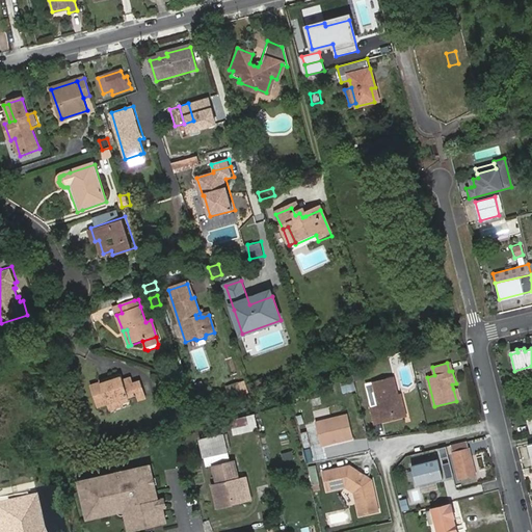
[(88,387),(92,404),(99,402),(100,406),(104,404),(105,407),(120,404),(127,401),(126,398),(134,396),(131,386),(129,379),(121,381),(118,375),(108,378),(110,380),(104,382),(103,379),(98,381),(99,383),(88,387)]
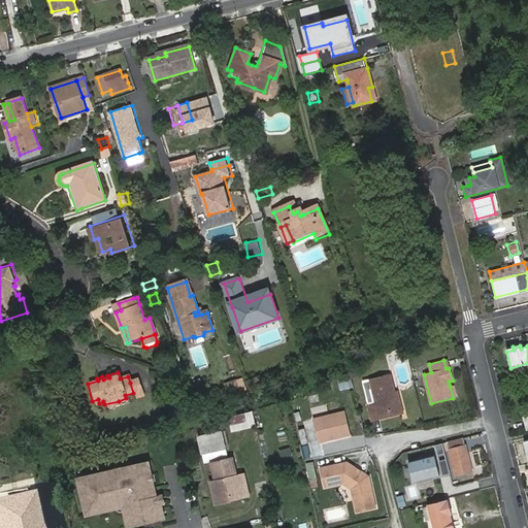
[(373,417),(402,409),(398,392),(395,392),(391,375),(370,381),(375,402),(369,403),(373,417)]
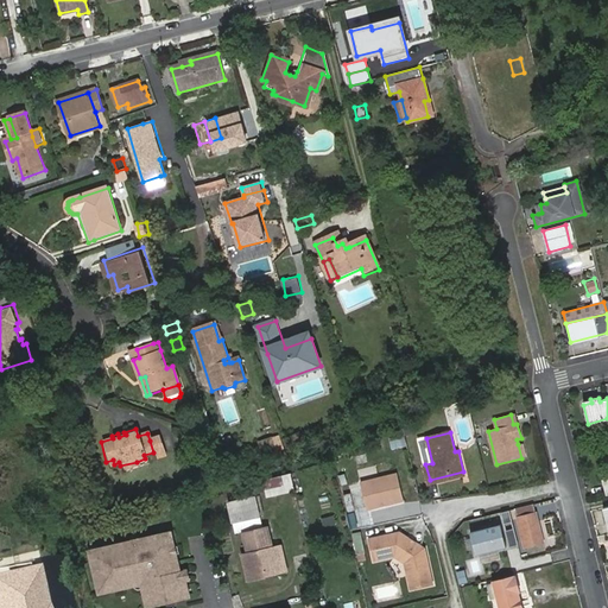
[(399,434),(388,436),(391,447),(401,444),(399,434)]
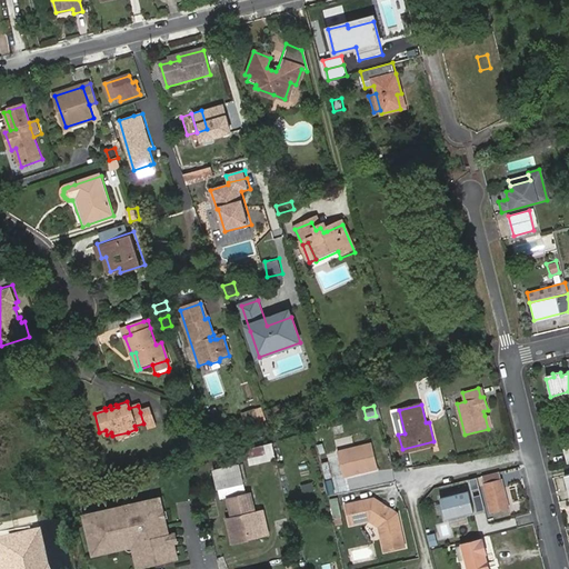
[(246,425),(258,422),(257,409),(243,411),(246,425)]
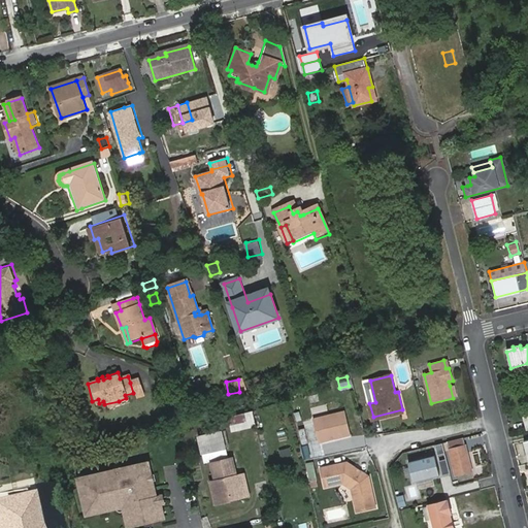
[(254,380),(243,383),(246,390),(256,387),(254,380)]
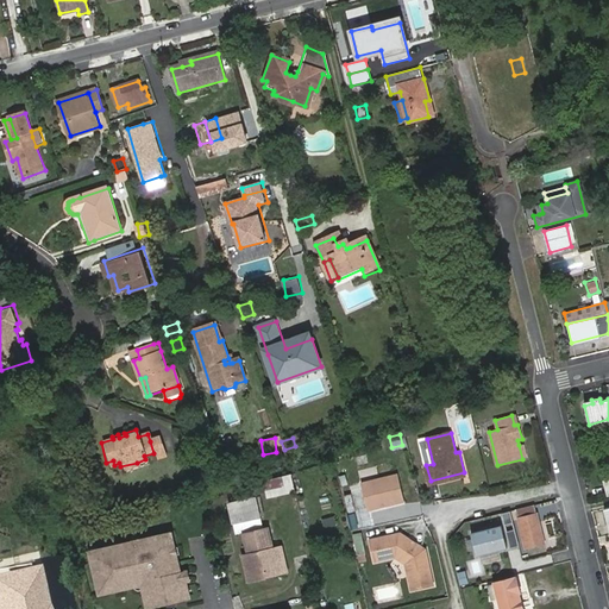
[(159,439),(150,441),(154,453),(156,460),(164,458),(159,439)]
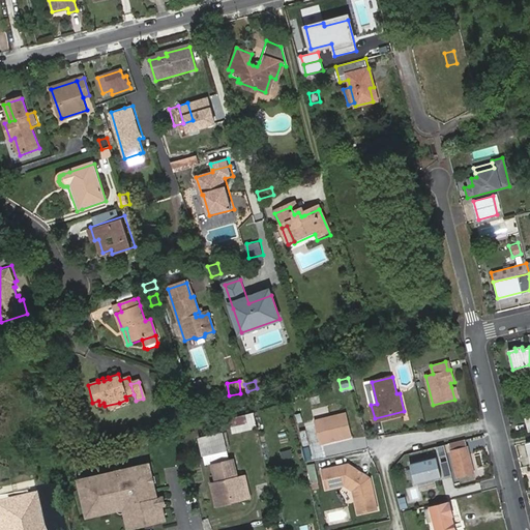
[(49,395),(51,405),(58,404),(55,393),(49,395)]
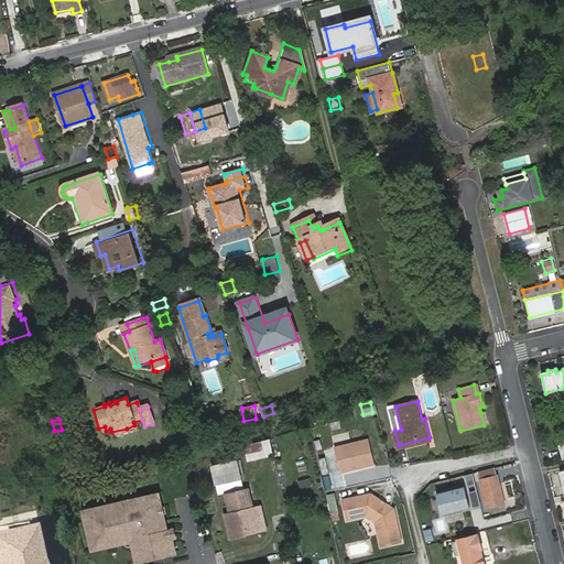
[(368,437),(334,446),(339,469),(375,462),(368,437)]
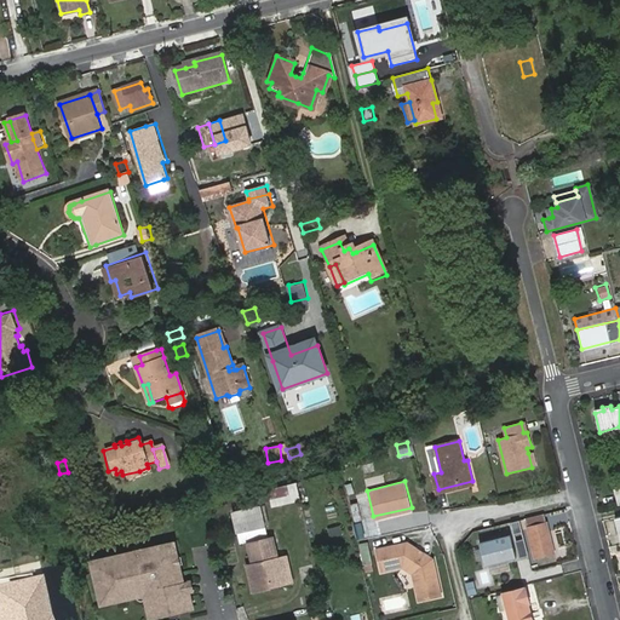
[(474,486),(472,481),(438,489),(440,494),(474,486)]
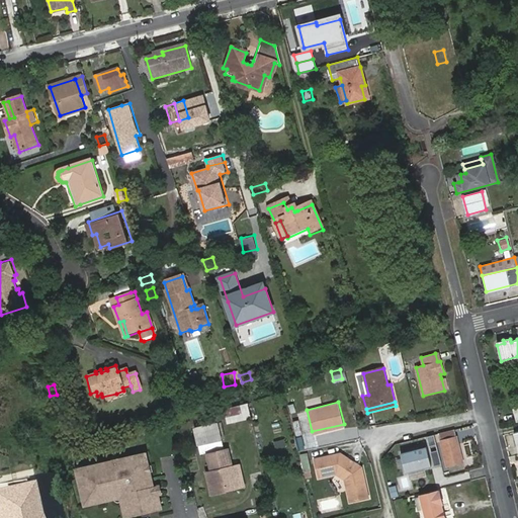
[(245,406),(222,411),(225,426),(249,421),(245,406)]
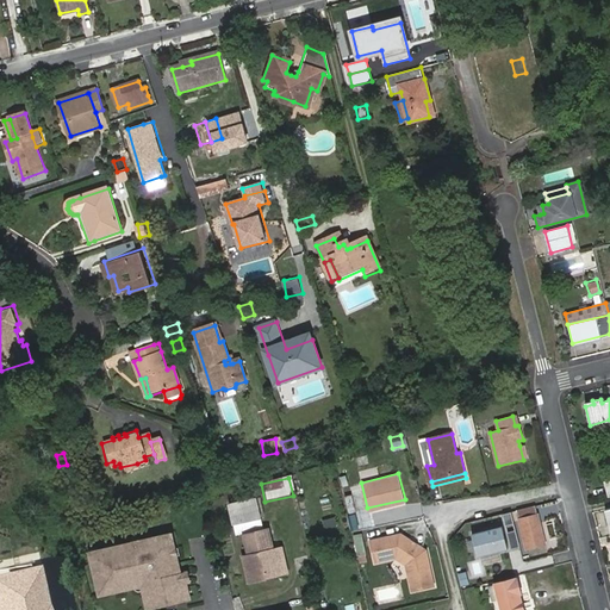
[(346,496),(349,514),(358,511),(354,495),(346,496)]
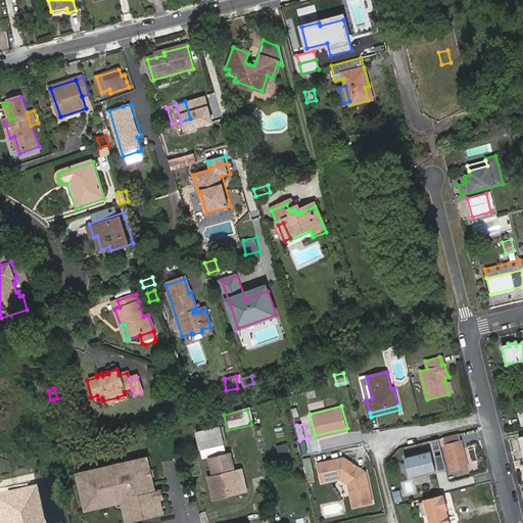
[(197,433),(200,448),(224,443),(220,428),(197,433)]
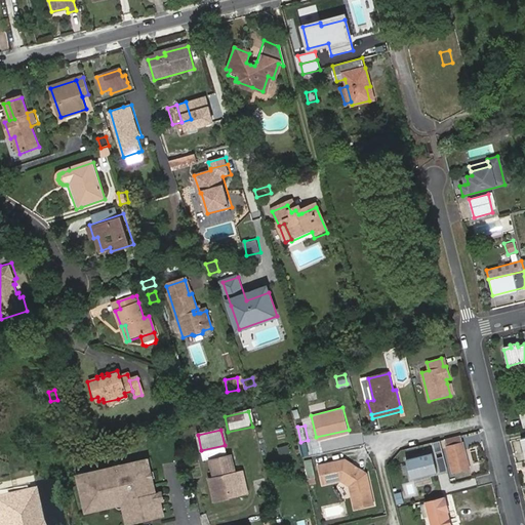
[(446,447),(452,472),(470,468),(462,443),(446,447)]
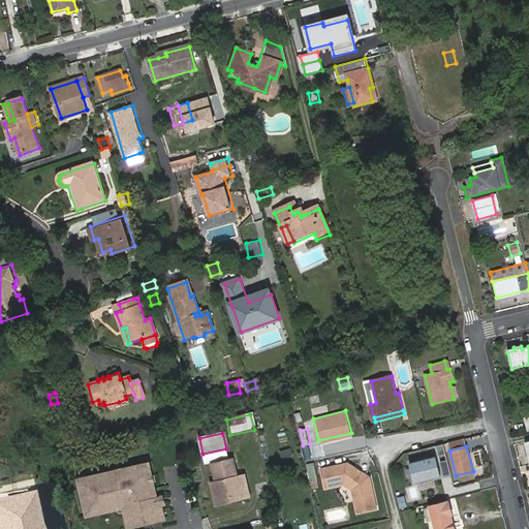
[(226,448),(203,454),(205,464),(228,460),(226,448)]
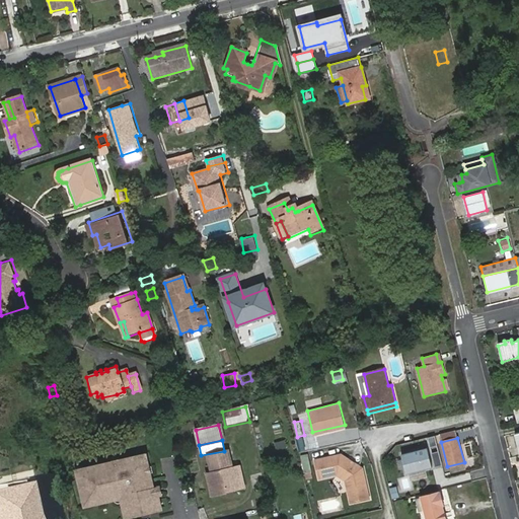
[(427,447),(398,454),(403,473),(431,467),(427,447)]
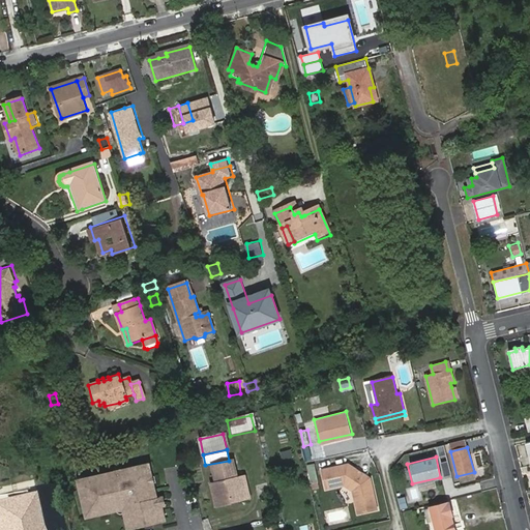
[(212,464),(216,481),(221,500),(242,495),(238,477),(234,460),(229,461),(212,464)]
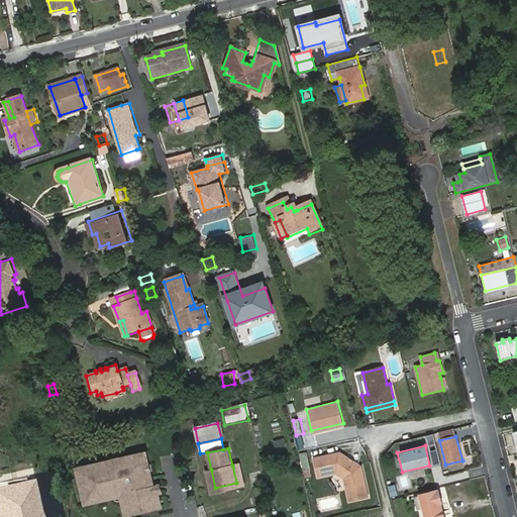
[(308,451),(301,453),(305,470),(312,468),(308,451)]
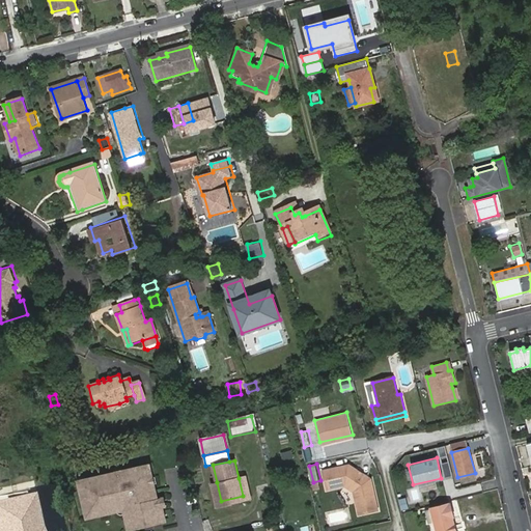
[(344,486),(354,492),(359,514),(378,510),(370,479),(362,480),(351,473),(348,465),(322,471),(327,490),(344,486)]
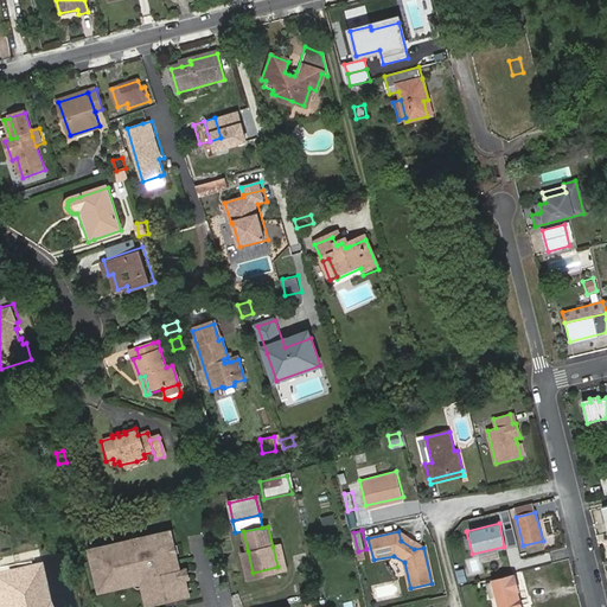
[(115,588),(147,581),(146,579),(153,577),(155,585),(158,594),(160,593),(163,602),(190,595),(186,580),(184,569),(180,569),(174,544),(171,545),(167,532),(96,549),(106,588),(114,586),(115,588)]
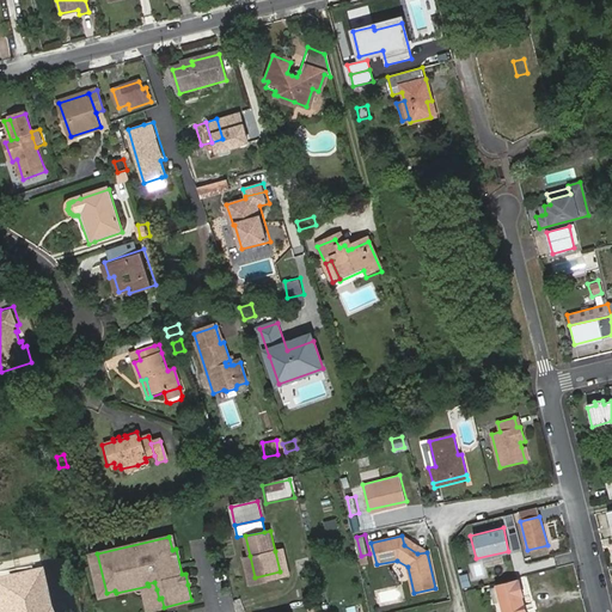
[(245,557),(251,583),(289,574),(283,549),(275,551),(280,571),(255,577),(250,556),(245,557)]
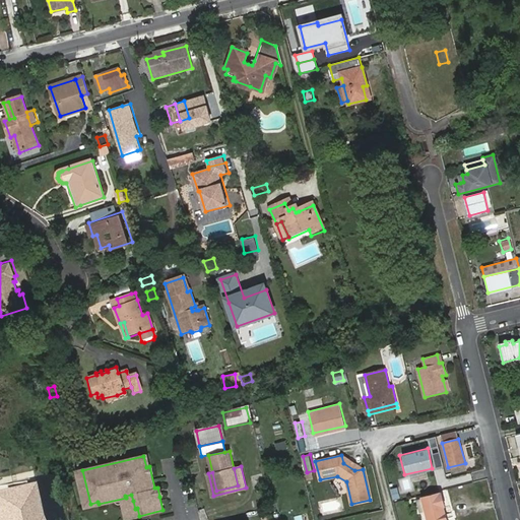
[(40,519),(33,482),(0,489),(0,519),(40,519)]
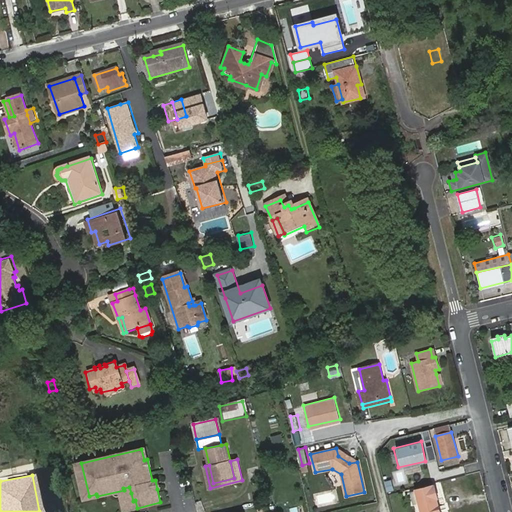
[(416,491),(419,503),(421,511),(439,511),(436,499),(438,499),(434,485),(416,490),(416,491)]
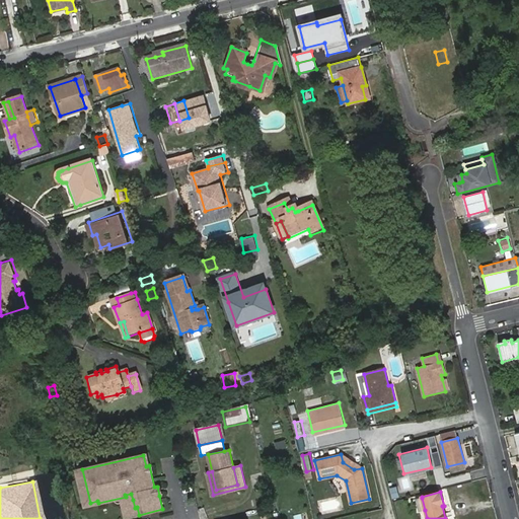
[(419,512),(425,510),(422,498),(416,499),(419,512)]
